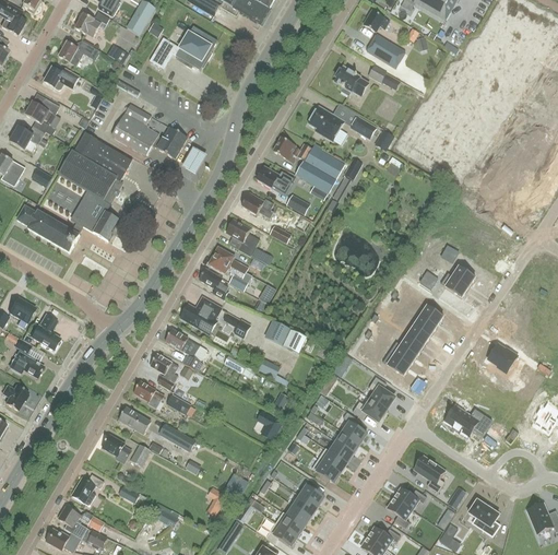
[(0,24),(16,34),(25,21),(19,16),(22,10),(6,0),(0,0),(0,14),(4,16),(0,24)]
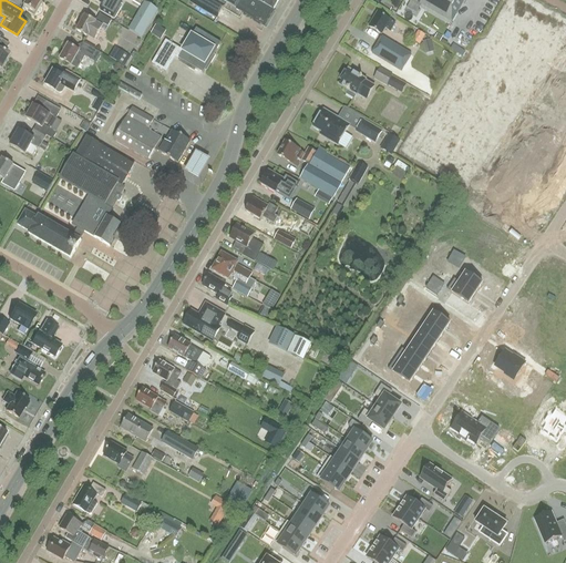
[(96,0),(102,3),(100,8),(112,16),(121,0),(96,0)]
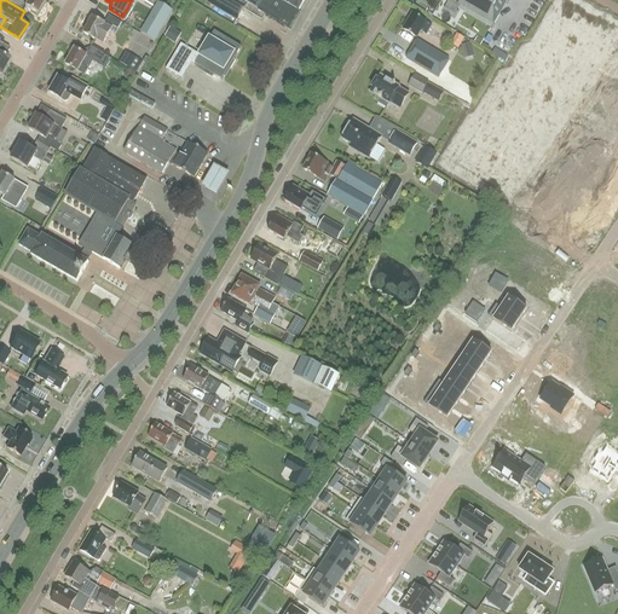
[(154,38),(172,7),(161,0),(157,0),(145,21),(152,25),(148,33),(154,38)]
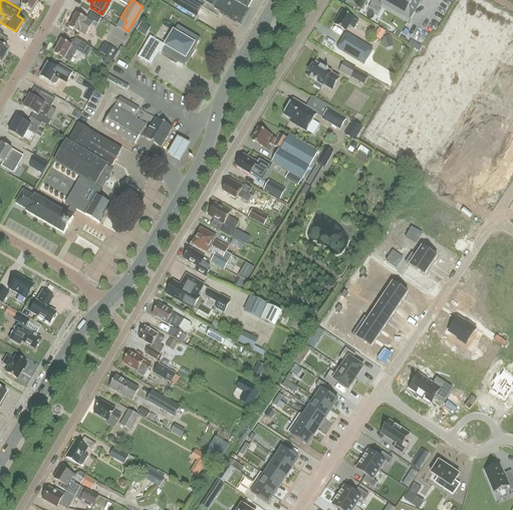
[(173,0),(196,13),(204,0),(215,6),(214,7),(238,21),(247,7),(234,0),(173,0)]
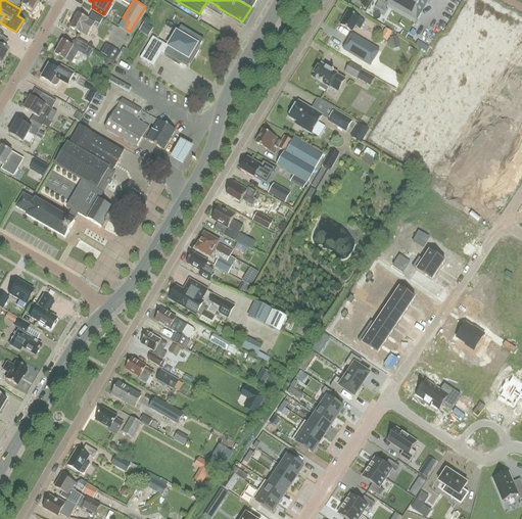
[(382,0),(414,18),(425,0),(382,0)]
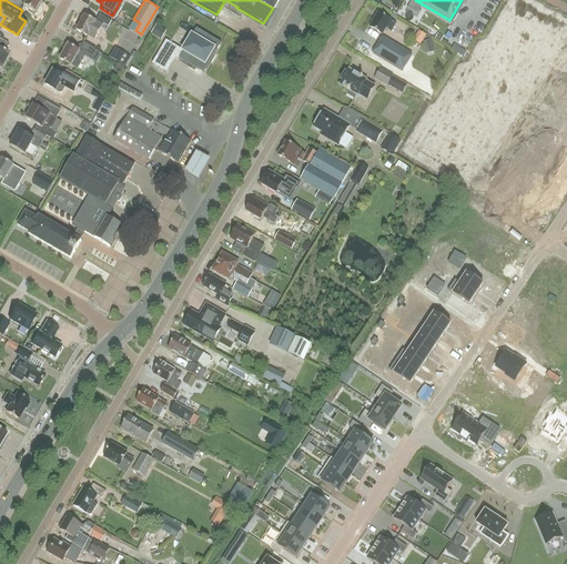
[(377,9),(368,23),(382,31),(385,24),(390,28),(395,20),(377,9)]
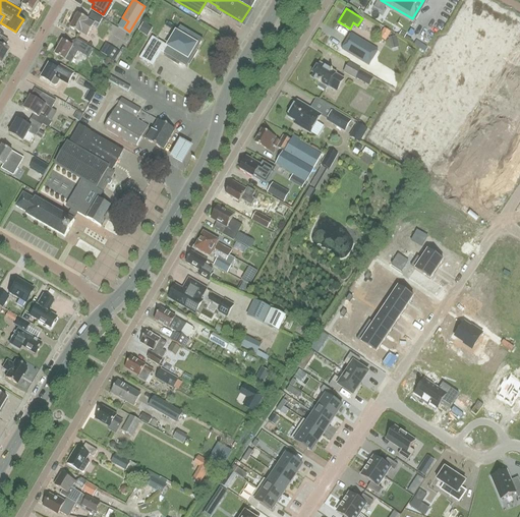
[(85,34),(89,30),(93,22),(97,24),(102,16),(91,10),(87,16),(77,11),(69,24),(79,31),(80,31),(85,34)]
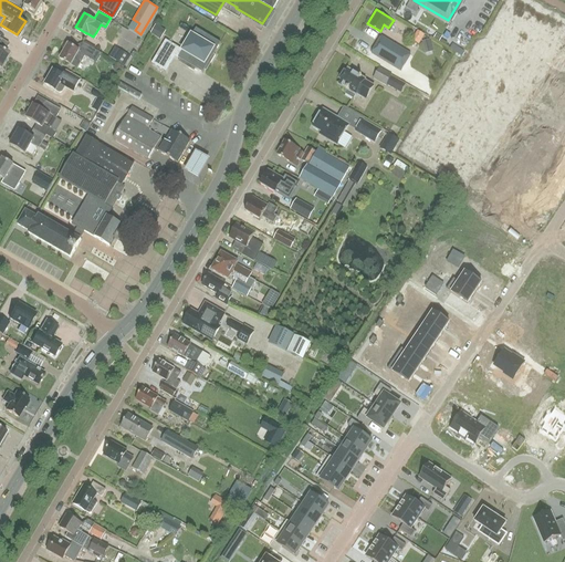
[(157,35),(163,25),(154,21),(149,30),(157,35)]
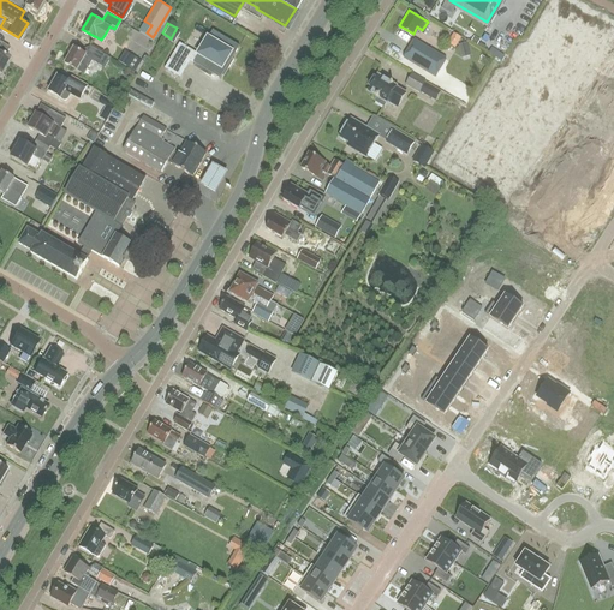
[(179,40),(164,65),(179,73),(189,57),(209,69),(214,60),(225,66),(227,63),(228,64),(233,55),(232,54),(239,42),(213,27),(198,51),(179,40)]
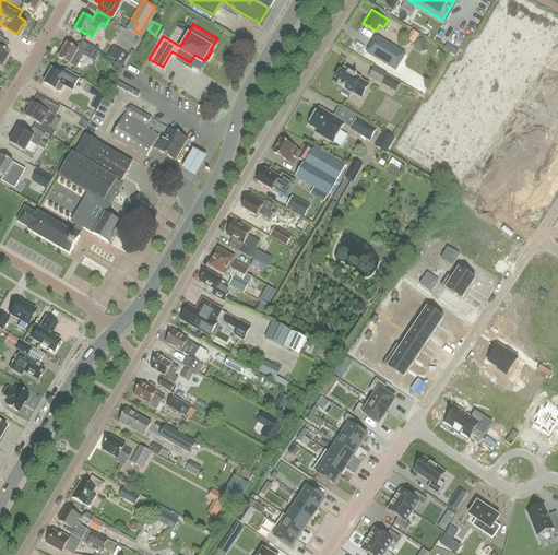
[(406,36),(414,39),(418,28),(411,26),(406,36)]
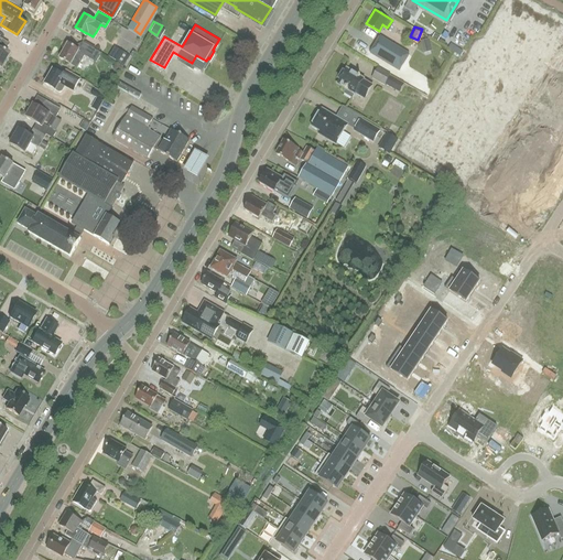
[(408,51),(379,33),(369,50),(398,66),(408,51)]
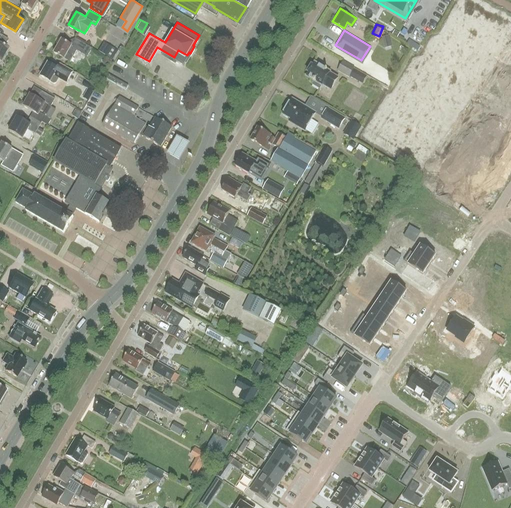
[(388,32),(382,34),(384,44),(391,42),(388,32)]
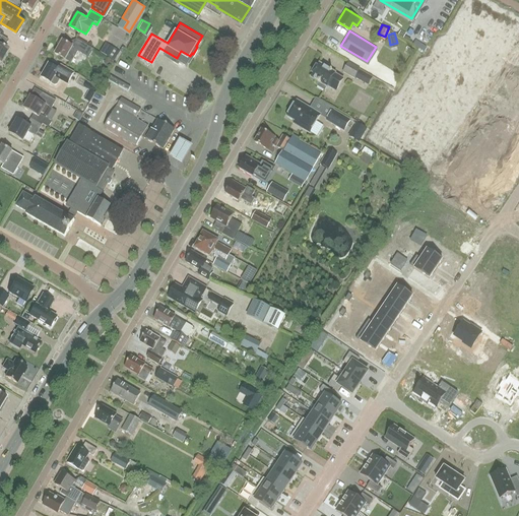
[(64,57),(64,56),(70,60),(77,49),(87,55),(92,46),(75,37),(72,43),(62,38),(54,51),(64,57)]
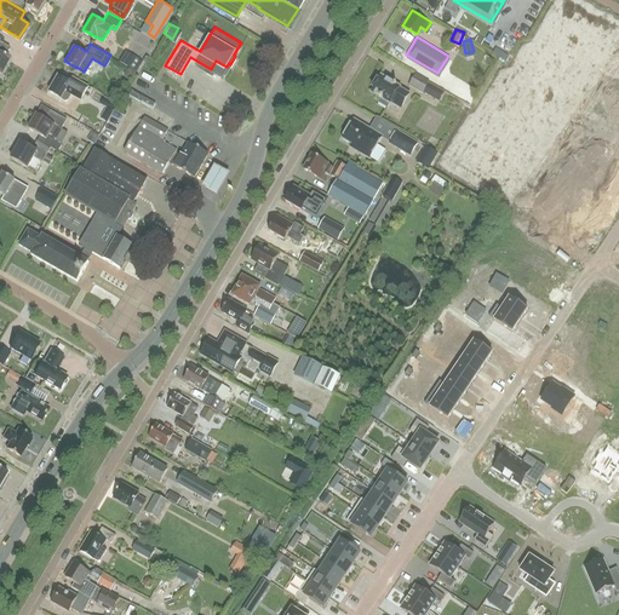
[(136,69),(143,58),(133,52),(126,63),(136,69)]
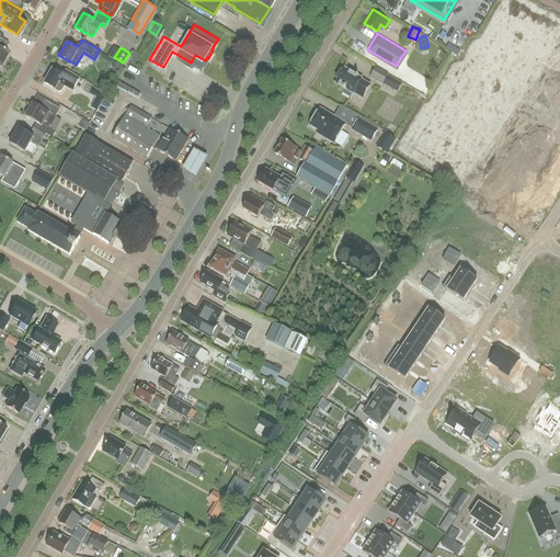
[(387,70),(375,64),(368,75),(381,81),(381,80),(387,71),(387,70)]
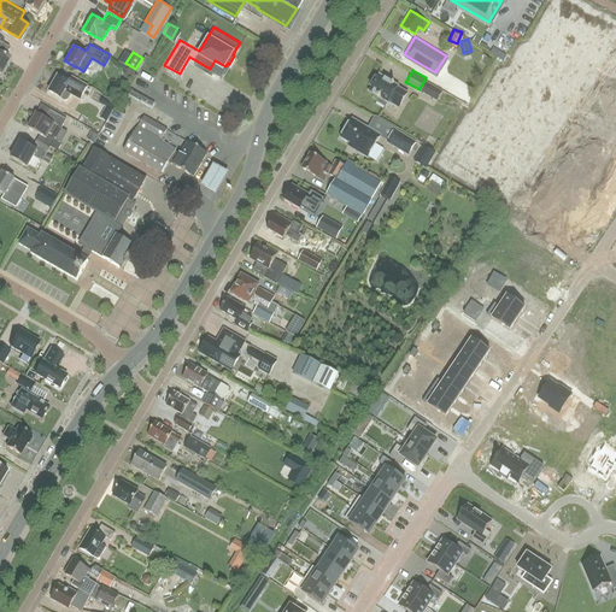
[(87,83),(78,78),(71,75),(69,78),(58,72),(48,89),(63,98),(66,96),(70,92),(80,96),(87,83)]
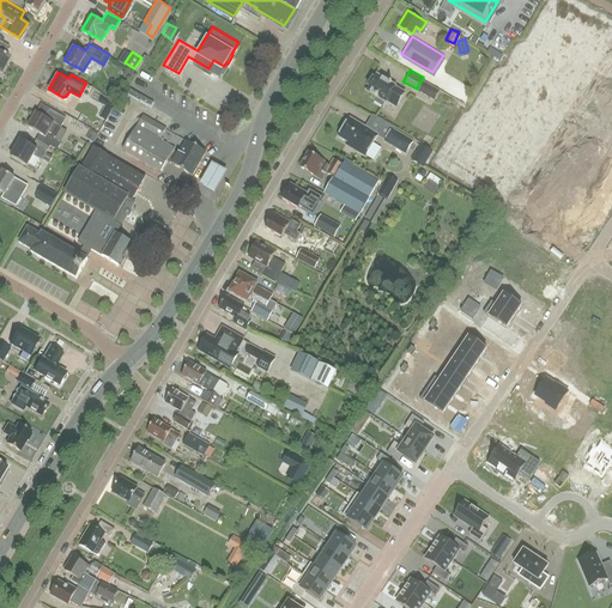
[(394,83),(375,72),(365,89),(375,93),(373,98),(382,103),(385,98),(395,104),(404,90),(393,84),(394,83)]
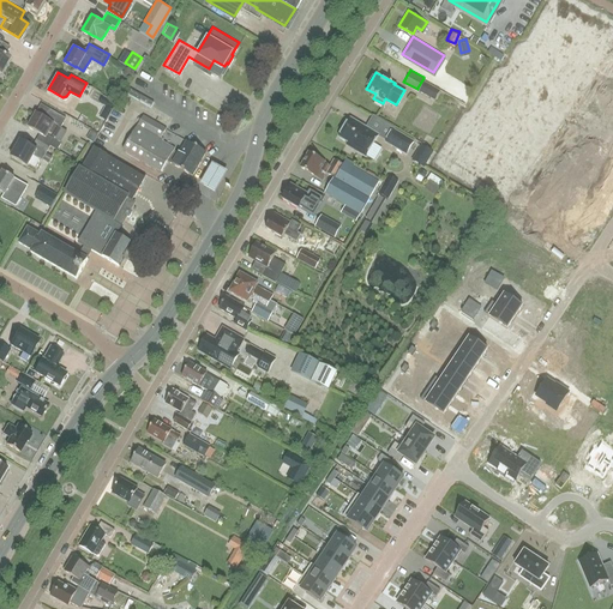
[(424,78),(418,88),(427,94),(433,83),(424,78)]
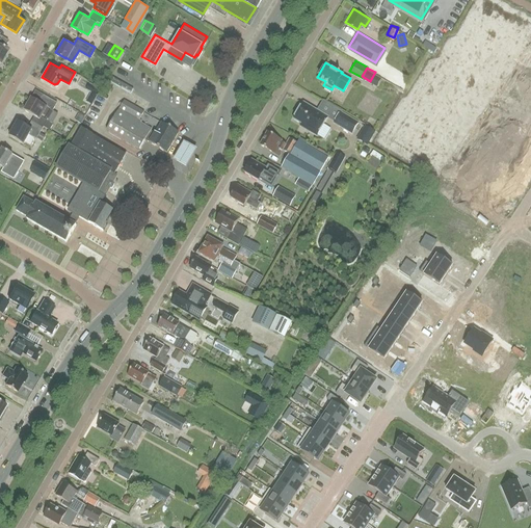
[(97,94),(100,87),(88,80),(85,86),(97,94)]
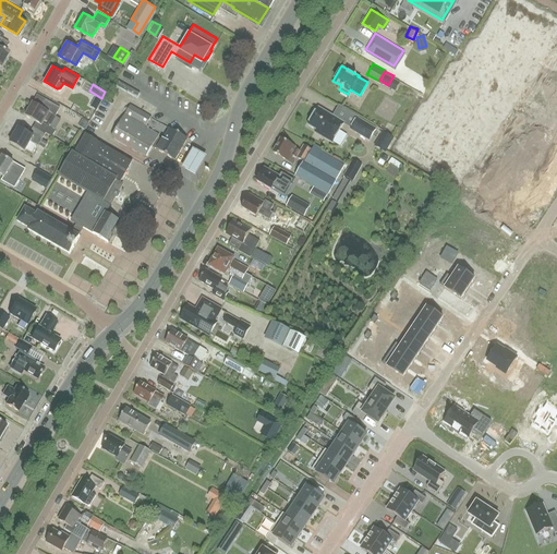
[(44,118),(48,120),(52,112),(55,113),(60,106),(45,97),(40,104),(33,99),(24,113),(35,120),(33,123),(45,131),(45,130),(51,133),(55,128),(43,120),(44,118)]
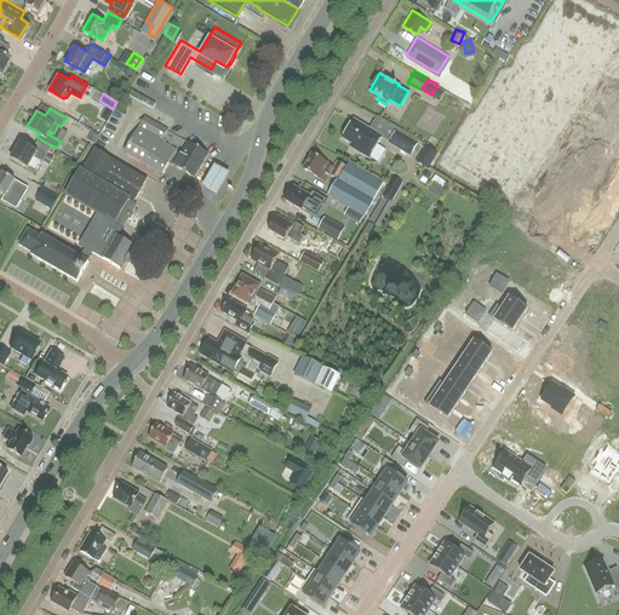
[(145,110),(124,149),(162,171),(168,159),(173,162),(172,164),(193,174),(200,161),(182,150),(181,153),(175,149),(176,148),(167,143),(176,127),(145,110)]
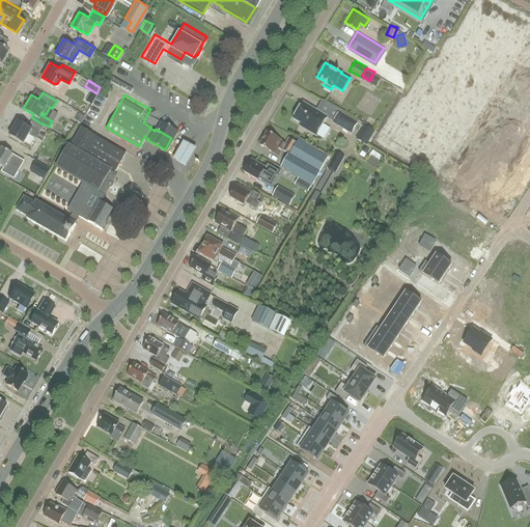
[(298,123),(314,133),(326,114),(302,100),(291,116),(299,121),(298,123)]
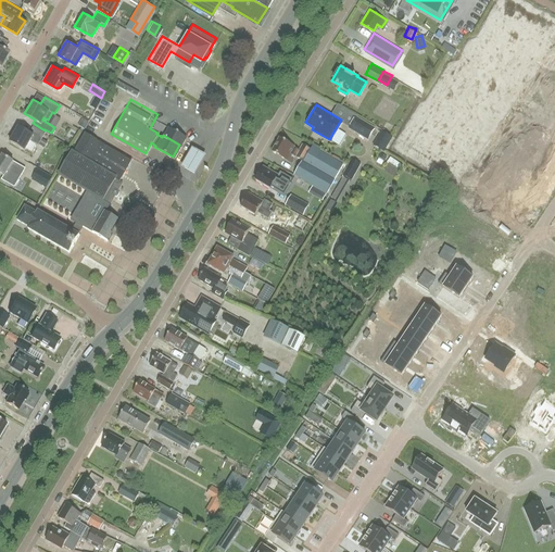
[(355,113),(348,125),(367,137),(374,125),(355,113)]
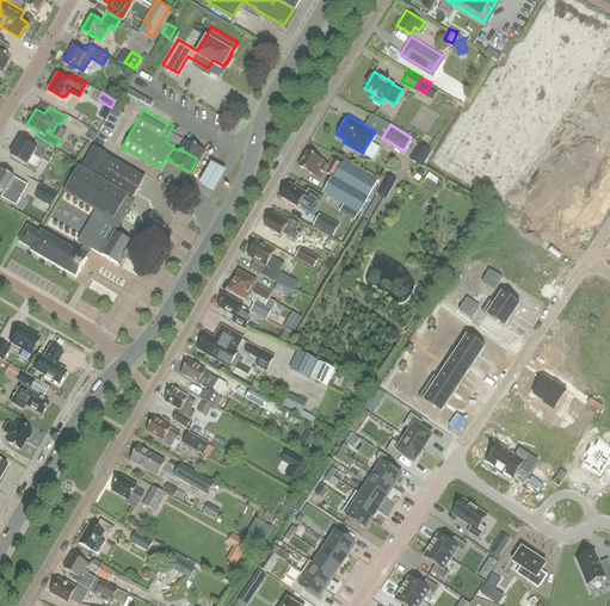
[(51,153),(45,149),(49,143),(36,135),(31,143),(19,136),(10,154),(26,162),(32,152),(41,156),(41,155),(48,159),(51,153)]
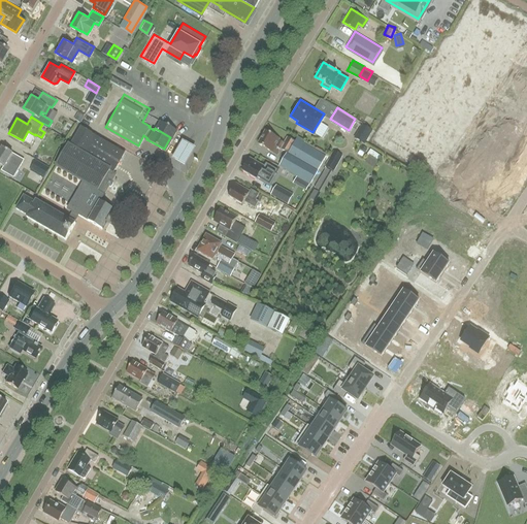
[(155,128),(170,137),(176,128),(160,119),(155,128)]
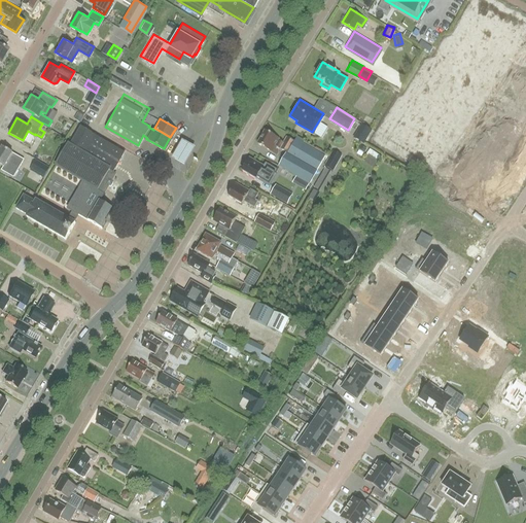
[(361,121),(353,135),(362,140),(371,127),(361,121)]
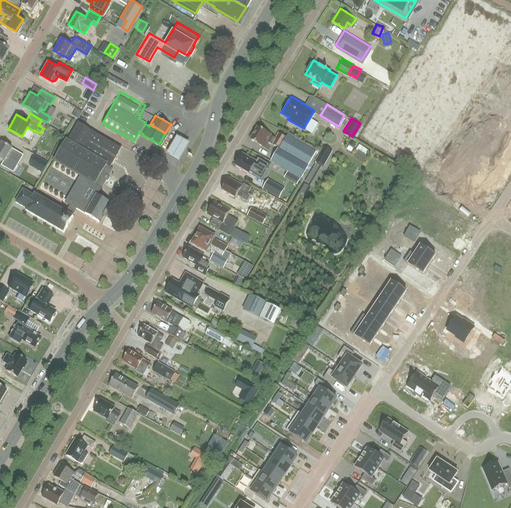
[(110,165),(109,164),(113,157),(105,152),(112,141),(78,120),(67,138),(66,137),(53,158),(80,174),(99,185),(100,186),(110,169),(111,168),(111,167),(111,166),(110,165)]
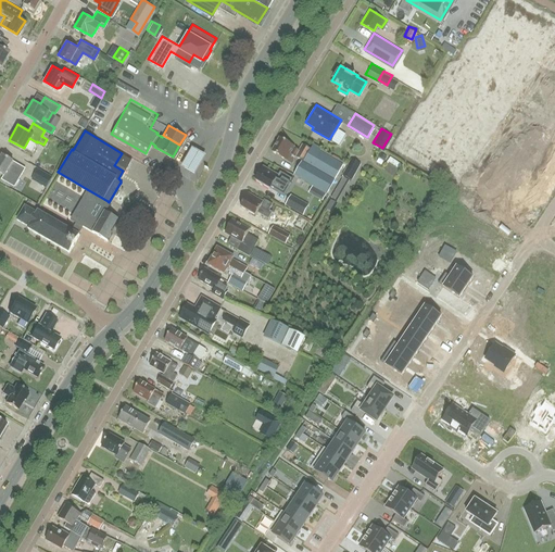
[(302,158),(293,173),(325,191),(342,161),(318,149),(319,147),(311,141),(308,146),(301,141),(298,148),(293,146),(294,143),(278,135),(270,149),(286,158),(290,151),(302,158)]
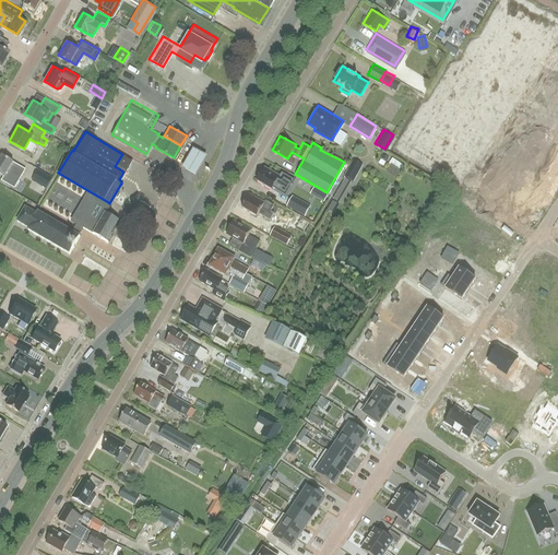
[(205,152),(191,144),(180,163),(193,170),(205,152)]
